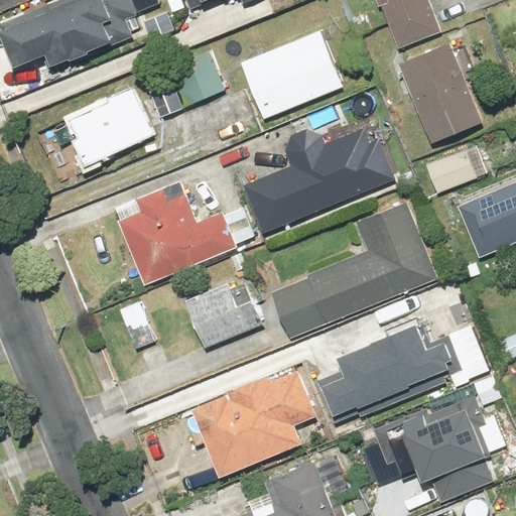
[(134,17),(127,0),(56,0),(0,22),(0,24),(3,31),(0,32),(0,47),(10,73),(41,59),(46,72),(132,37),(126,20),(134,17)]
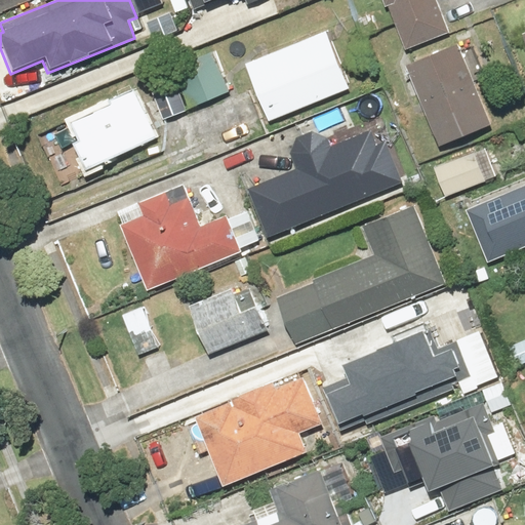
[(379,0),(382,7),(387,5),(404,51),(449,34),(436,0),(379,0)]
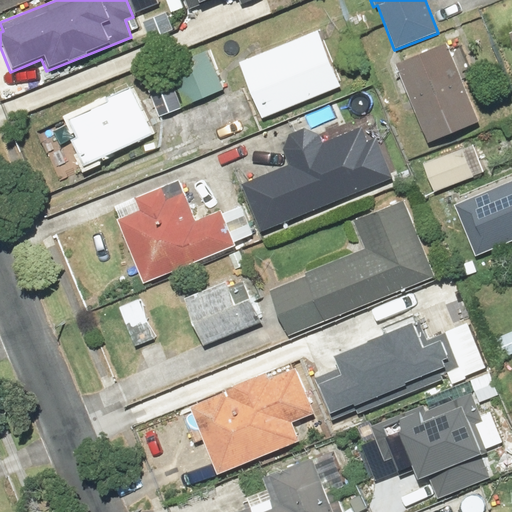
[(340,88),(317,33),(237,66),(259,121),(340,88)]
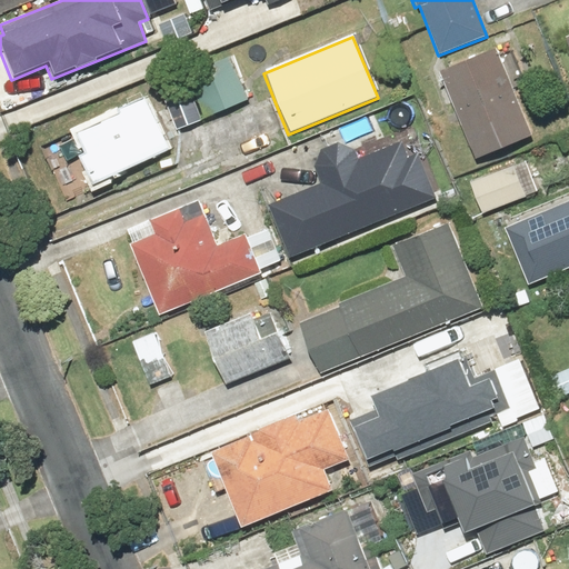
[(530,137),(492,49),(436,73),(475,161),(530,137)]
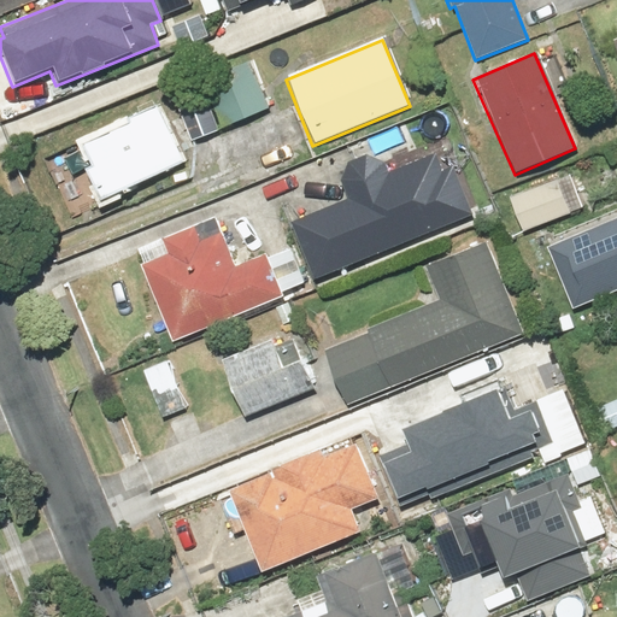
[(271,106),(250,60),(205,82),(211,95),(184,107),(199,140),(271,106)]
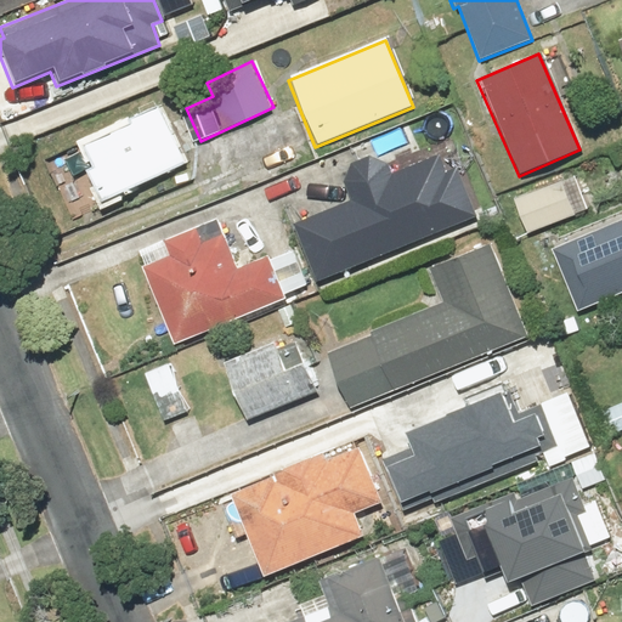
[(187,162),(162,107),(79,147),(89,169),(83,171),(99,204),(187,162)]
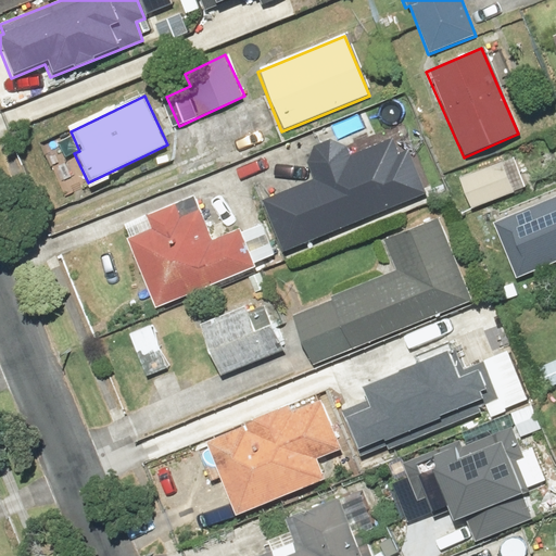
[(305,165),(313,179),(260,201),(280,255),(426,199),(407,149),(396,153),(391,140),(348,156),(344,148),(326,139),(312,147),(305,165)]
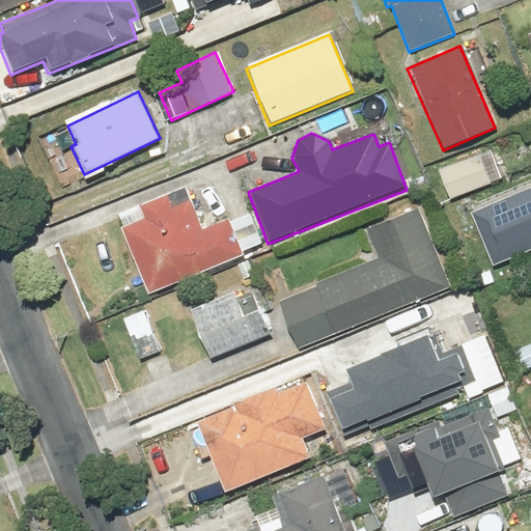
[(501,179),(490,151),(438,171),(449,199),(501,179)]
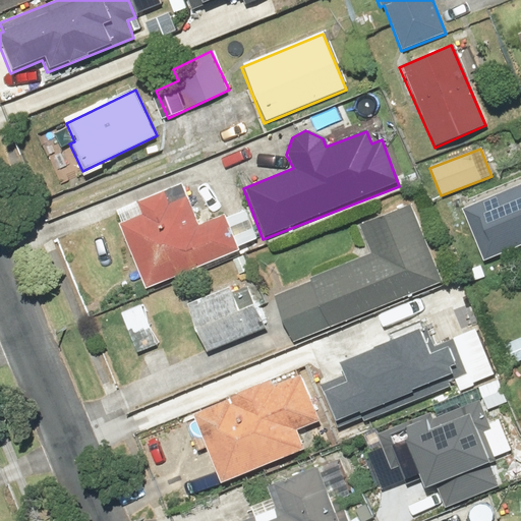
[(244,211),(222,220),(220,216),(199,225),(182,183),(114,212),(147,289),(235,252),(234,250),(256,240),(244,211)]
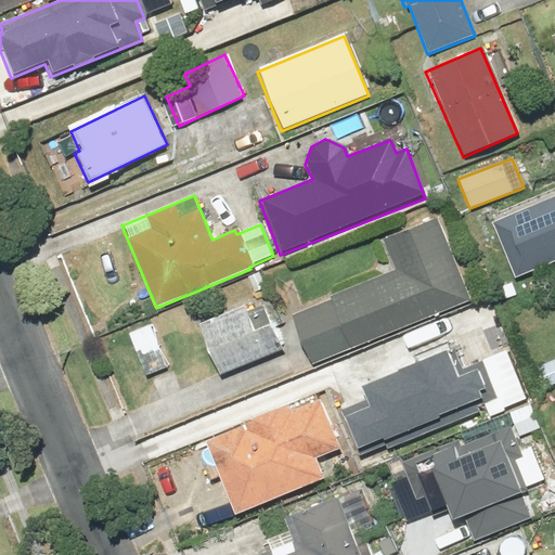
[(554,261),(554,197),(491,223),(514,279),(554,261)]
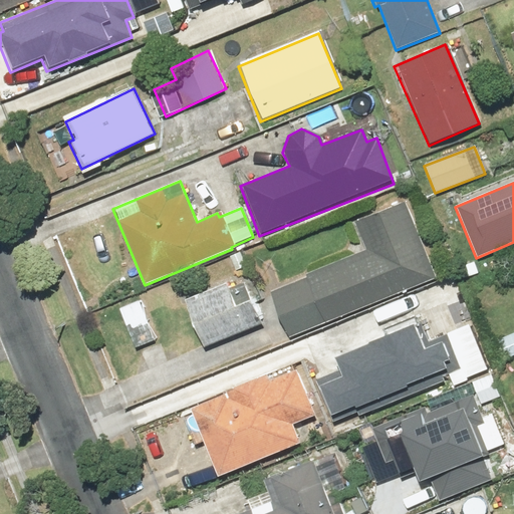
[(287,339),(436,278),(405,203),(354,224),(366,253),(268,294),(287,339)]
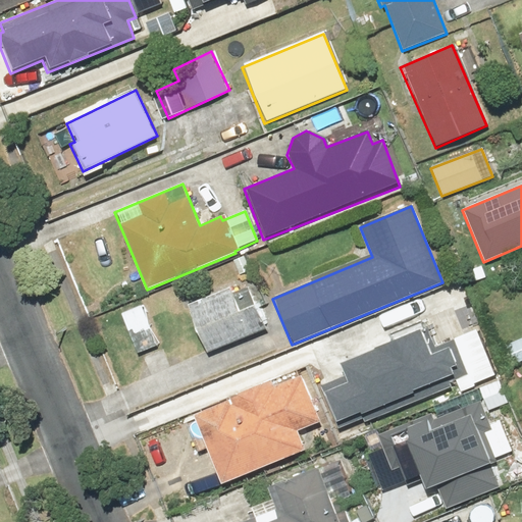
[(228,288),(185,305),(205,354),(263,329),(249,294),(233,301),(228,288)]
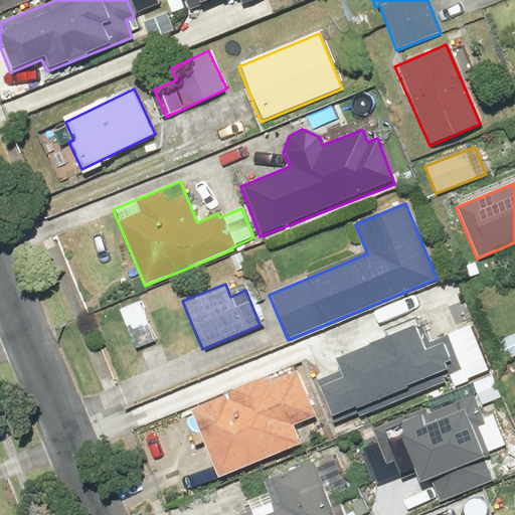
[(155,343),(140,302),(120,309),(135,350),(155,343)]
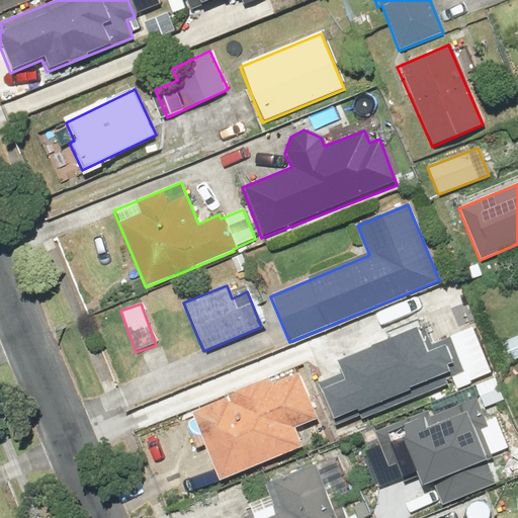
[(351,366),(321,378),(338,419),(365,408),(367,412),(452,376),(450,371),(468,364),(454,330),(433,339),(426,321),(346,354),(351,366)]
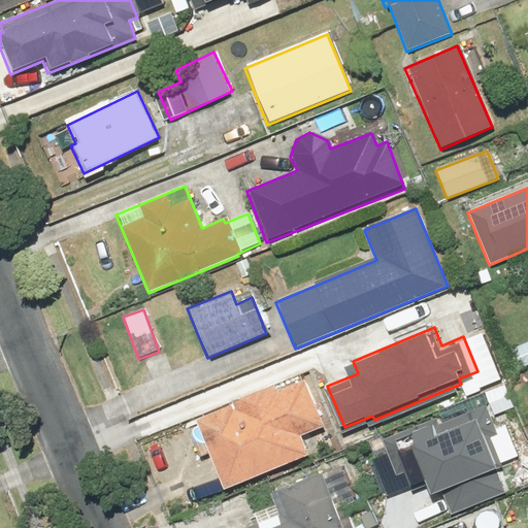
[(527,366),(527,342),(503,355),(513,374),(527,366)]
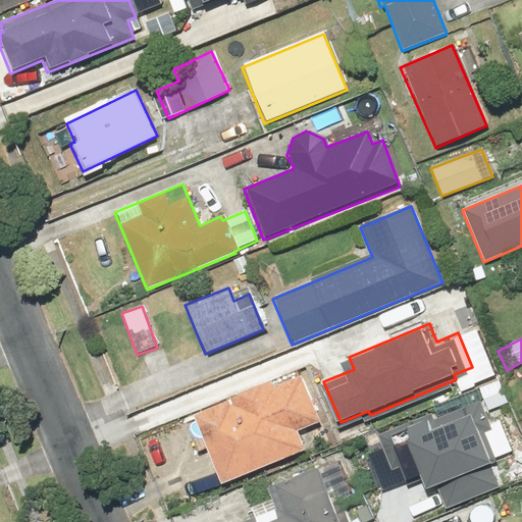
[(330,417),(308,361),(268,376),(267,373),(223,390),(227,401),(190,415),(218,486),(304,452),(295,431),(330,417)]
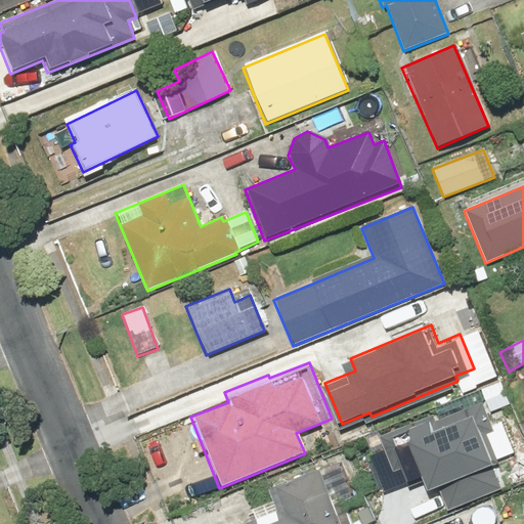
[(499,489),(488,463),(513,452),(500,422),(488,427),(479,404),(436,423),(433,415),(377,438),(392,476),(400,472),(407,490),(423,484),(428,494),(438,490),(447,511),(499,489)]
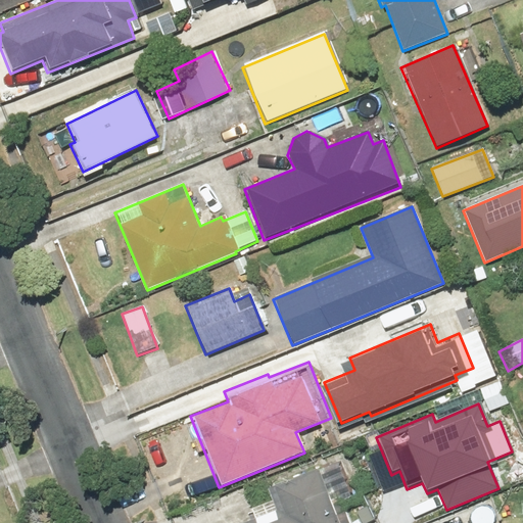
[(274,511),(243,522),(349,522),(340,500),(329,504),(315,470),(266,490),(274,511)]
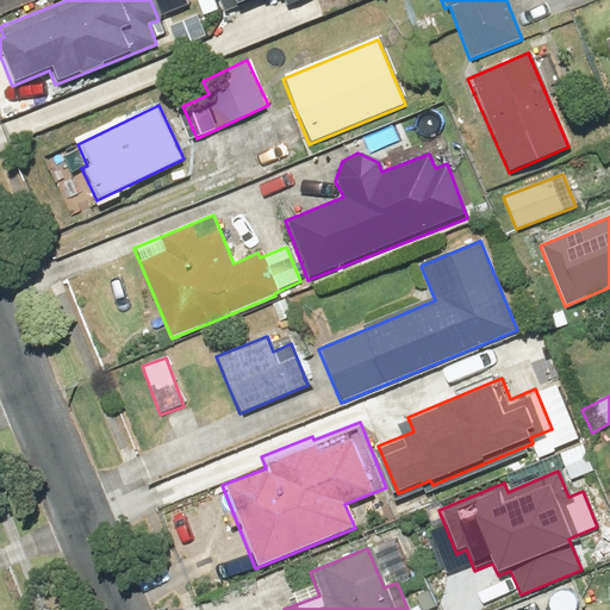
[(254,609),(249,595),(210,609),(254,609)]
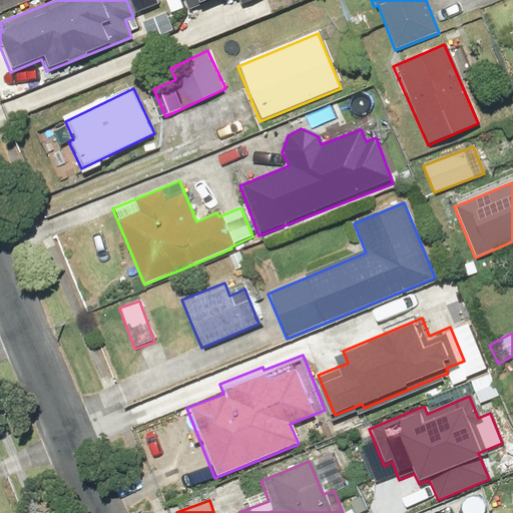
All buildings are outlined.
